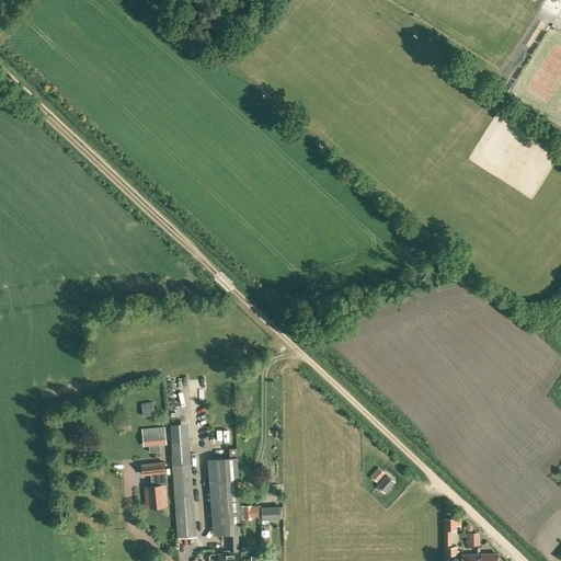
[(144,416),(155,414),(153,402),(141,404),(144,416)]
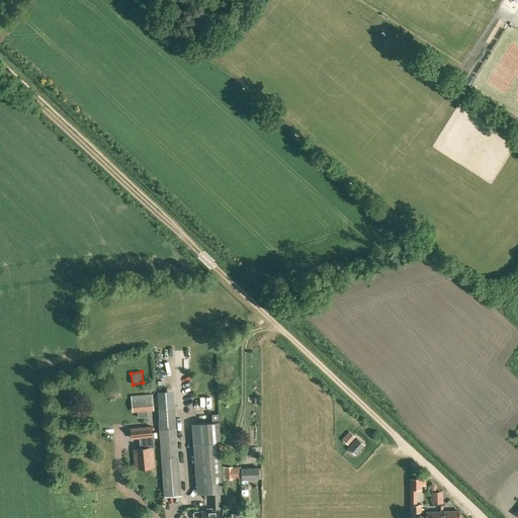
[(152,394),(131,396),(133,412),(154,411),(152,394)]
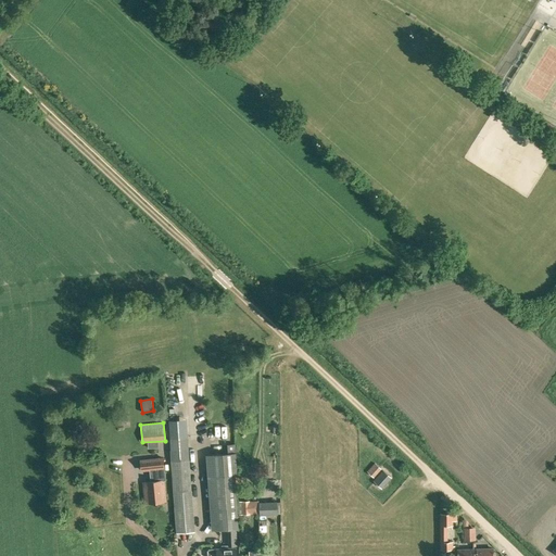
[(176,533),(194,532),(189,457),(188,437),(169,438),(171,459),(176,533)]
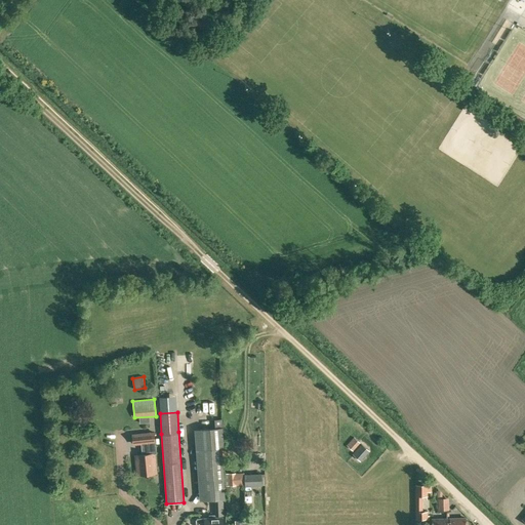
[(223,469),(221,449),(225,449),(221,418),(214,419),(215,427),(195,429),(196,449),(198,471),(199,471),(201,501),(226,499),(224,469),(223,469)]
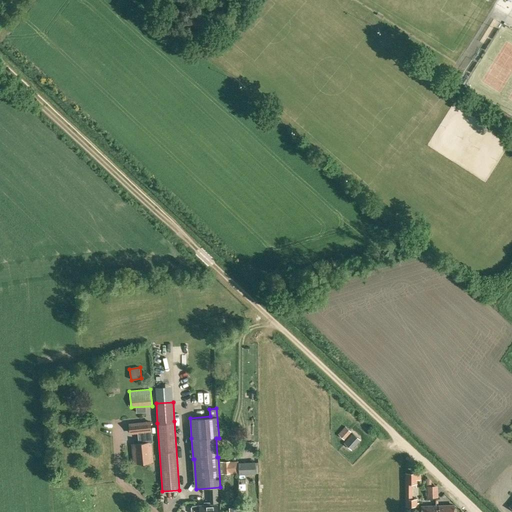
[(153,442),(151,421),(129,423),(129,434),(137,433),(138,443),(131,444),(133,463),(153,461),(151,442),(153,442)]
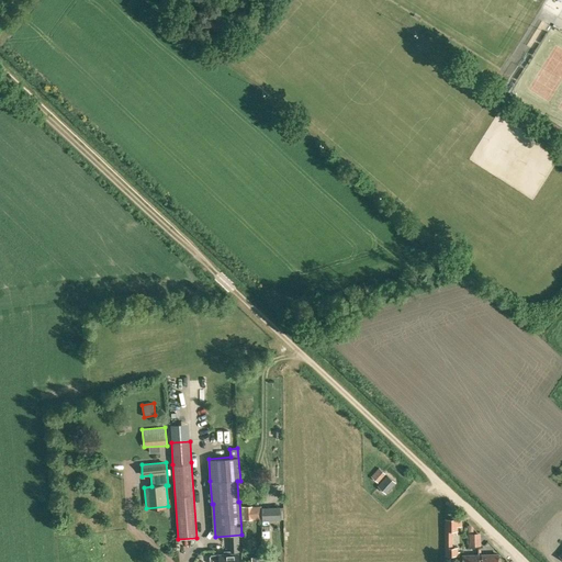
[(385,494),(395,483),(388,475),(377,486),(385,494)]
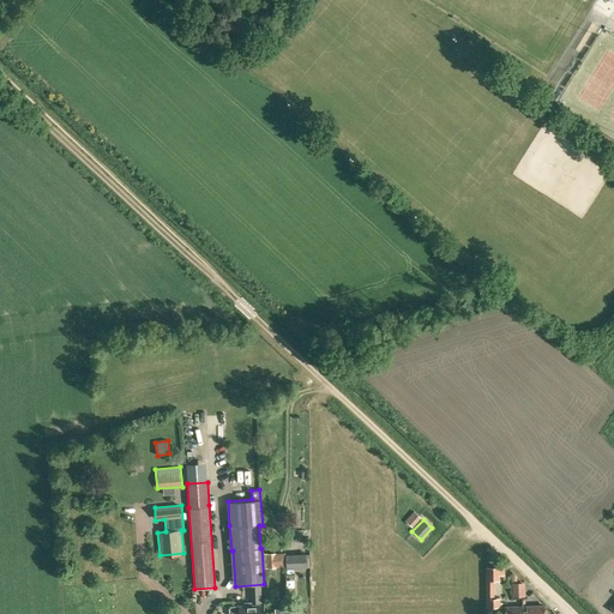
[(286,553),(275,553),(275,567),(286,567),(286,553)]
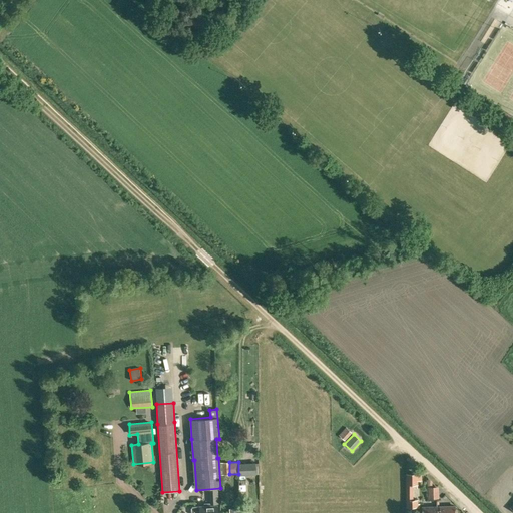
[(254,463),(238,464),(239,476),(259,474),(260,474),(259,466),(255,466),(254,463)]
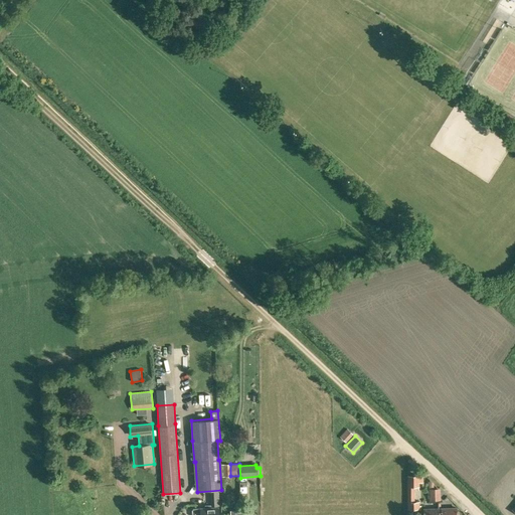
[(414,501),(414,490),(418,490),(418,482),(423,482),(423,475),(407,475),(407,509),(419,509),(419,501),(414,501)]
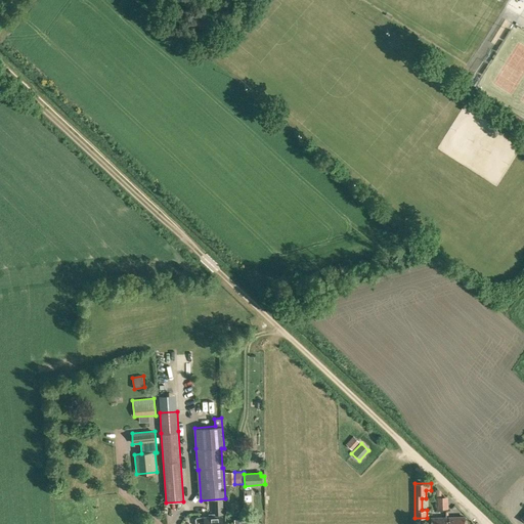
[(437,510),(447,510),(447,497),(437,497),(437,510)]
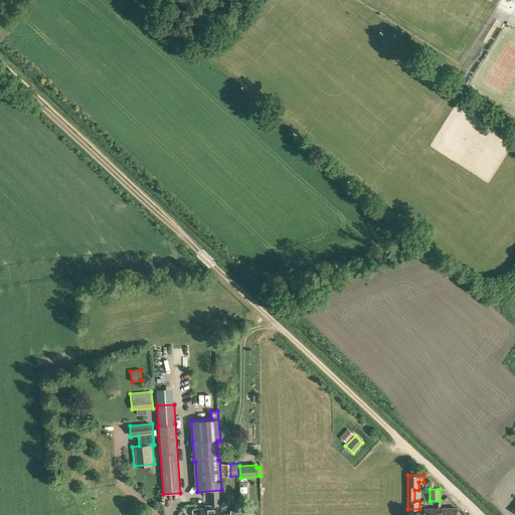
[(218,514),(218,507),(211,507),(211,505),(204,505),(205,508),(193,508),(192,510),(191,514),(218,514)]
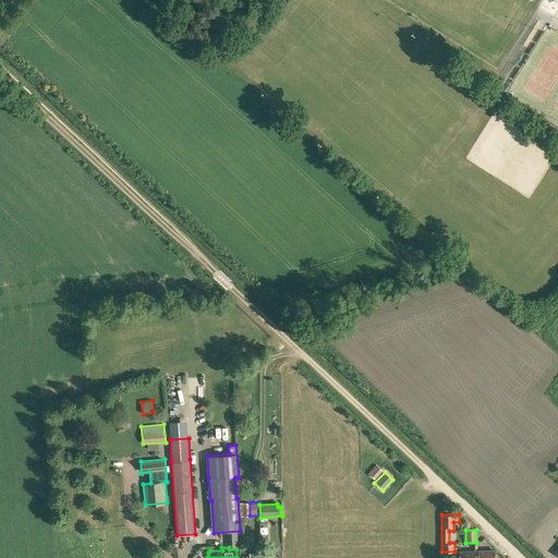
[(494,557),(495,548),(477,549),(477,557),(494,557)]
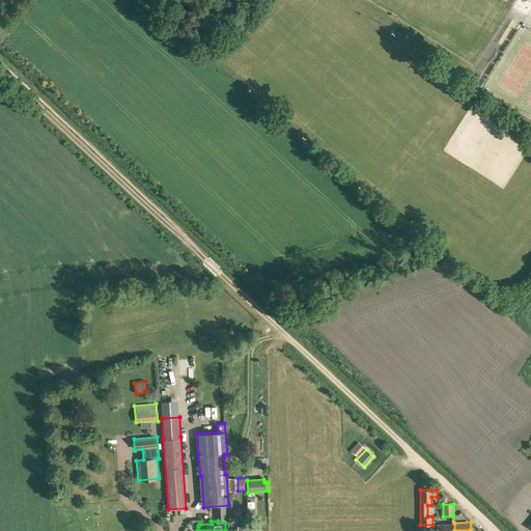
All buildings are outlined.
